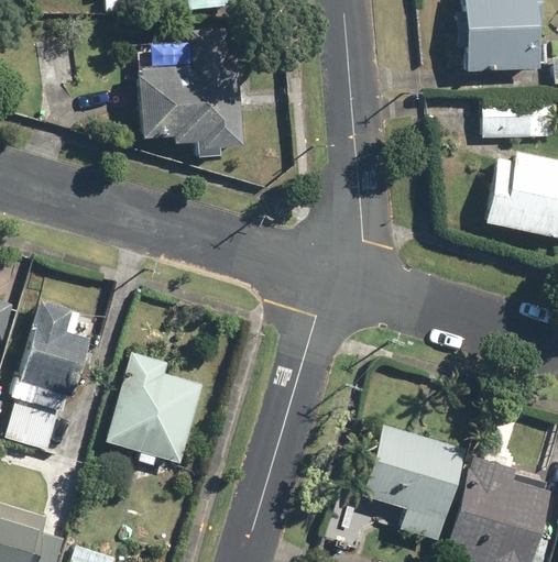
[(457,0),(457,72),(540,73),(540,0),(457,0)]
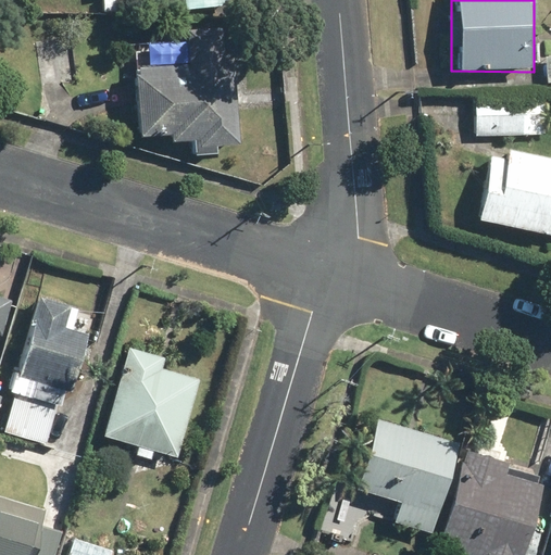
[(136,138),(233,134),(229,66),(133,71),(136,138)]
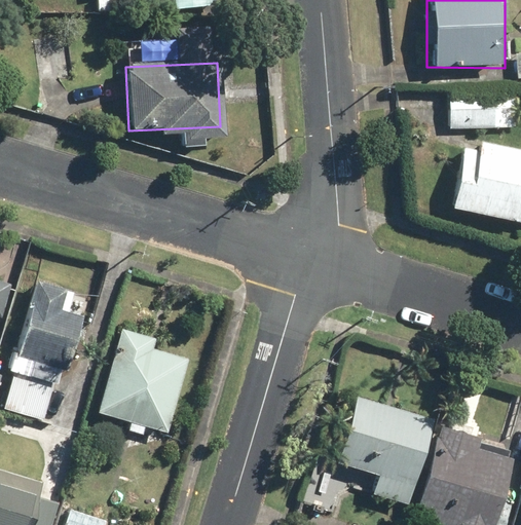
[(451,97),(452,130),(514,129),(513,96),(451,97)]
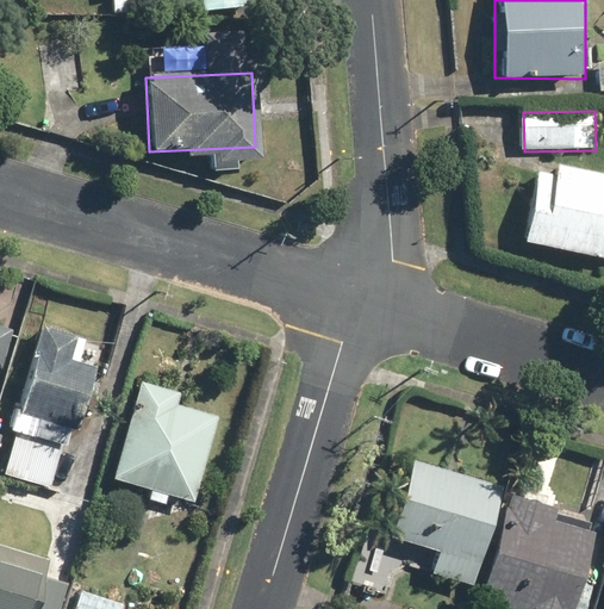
[(603,184),(547,168),(527,243),(597,262),(603,240),(603,184)]
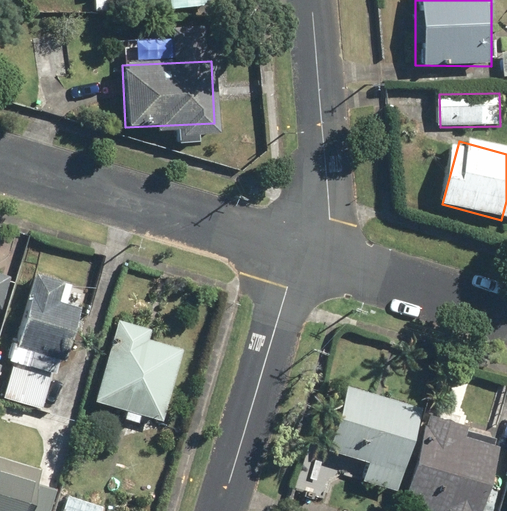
[(63,282),(34,274),(0,391),(0,396),(39,408),(49,371),(54,373),(58,358),(65,360),(80,308),(57,302),(63,282)]
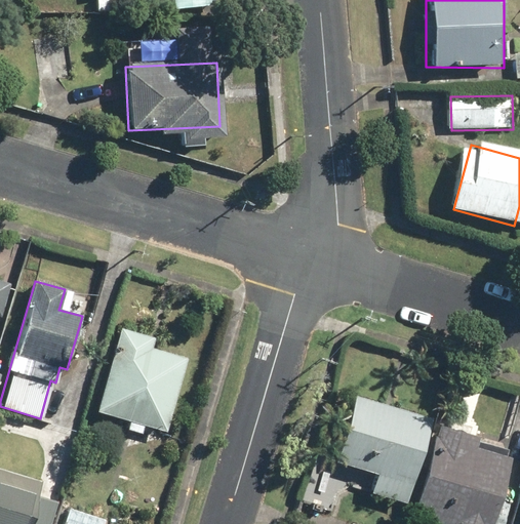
[(122,327),(97,412),(168,432),(189,357),(154,348),(157,336),(122,327)]
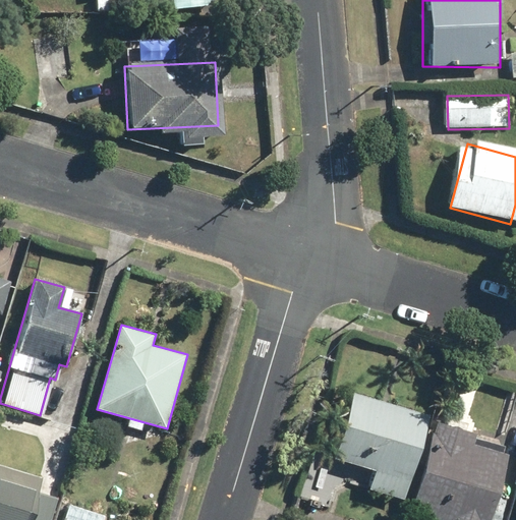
[(375,470),(369,488),(405,499),(431,415),(352,392),(333,458),(375,470)]
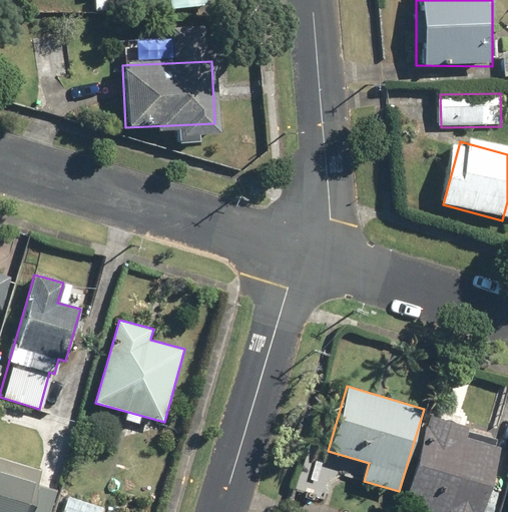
[(430,415),(400,511),(480,511),(500,448),(466,438),(470,427),(430,415)]
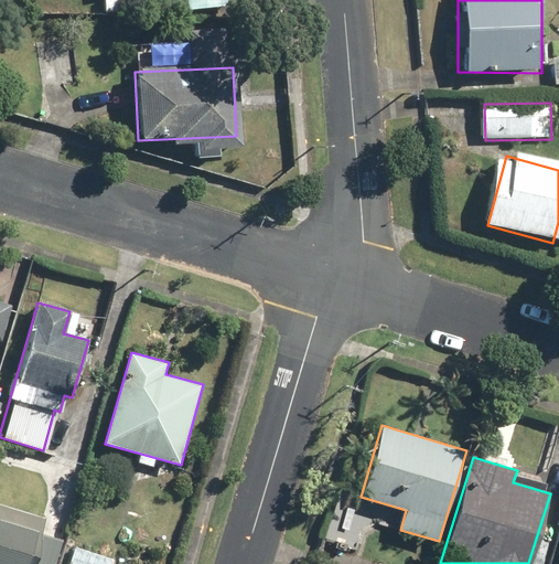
[(0,503),(0,563),(58,563),(66,541),(39,532),(44,517),(0,503)]
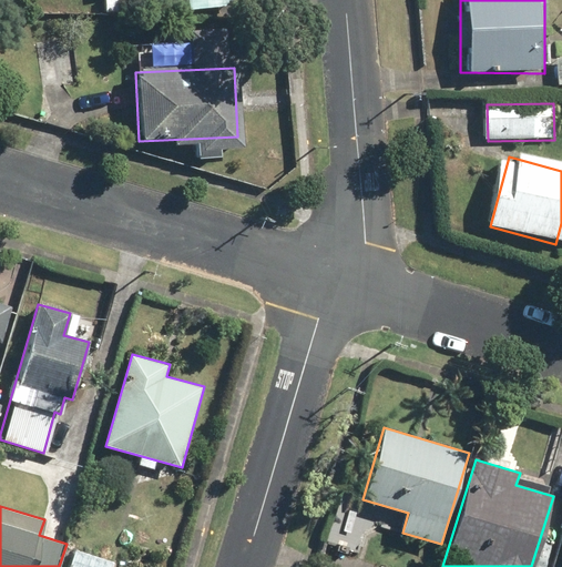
[(78,550),(72,566),(114,566),(116,563),(78,550)]
